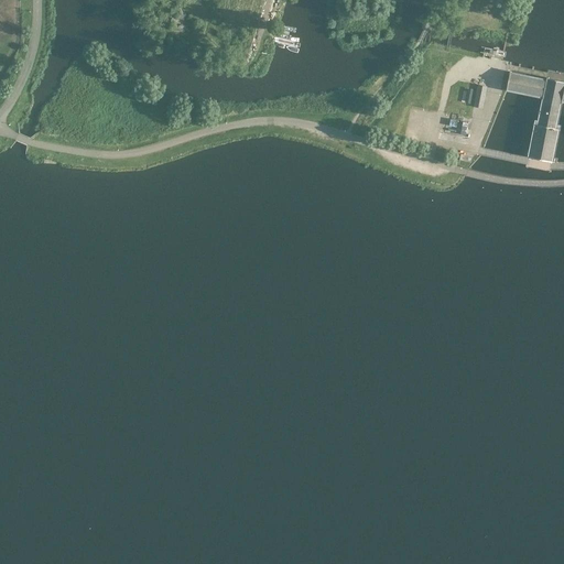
[(239,0),(234,21),(257,28),(264,0),(239,0)]
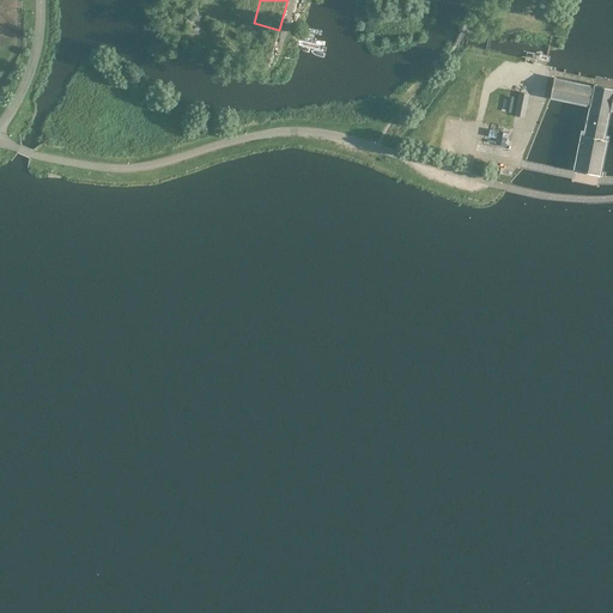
[(193,11),(194,5),(192,5),(190,6),(187,7),(186,8),(183,11),(182,13),(181,16),(180,18),(180,22),(181,24),(182,28),(184,30),(187,31),(189,32),(193,34),(195,34),(194,28),(192,28),(190,28),(189,28),(187,26),(186,25),(186,24),(184,22),(184,20),(184,19),(184,18),(184,17),(186,16),(187,14),(188,13),(188,12),(190,11),(192,11),(193,11)]
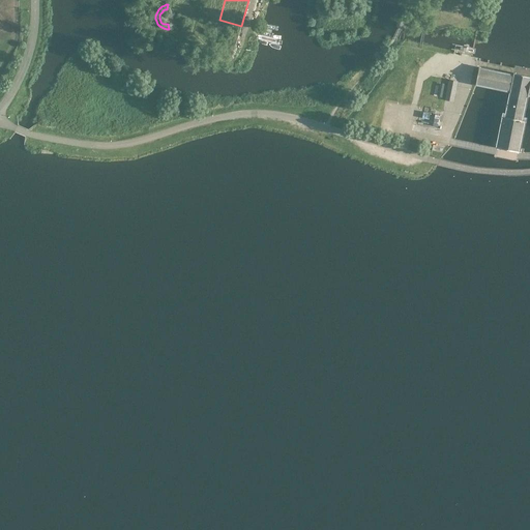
[(173,15),(173,16),(174,16),(174,15),(173,13),(173,12),(172,10),(170,10),(169,9),(168,9),(169,4),(168,4),(167,9),(166,9),(165,9),(163,10),(163,11),(162,12),(160,13),(159,15),(159,16),(159,17),(159,18),(159,19),(160,21),(160,22),(162,23),(164,24),(165,24),(166,24),(168,24),(169,29),(169,30),(170,30),(169,24),(170,24),(171,23),(172,22),(173,21),(174,20),(174,18),(173,18),(172,19),(172,20),(171,21),(170,22),(169,22),(168,23),(167,23),(166,23),(165,22),(164,22),(163,21),(163,20),(162,19),(162,18),(162,17),(162,16),(162,13),(163,12),(164,11),(165,11),(166,11),(167,10),(168,10),(169,11),(170,11),(171,12),(172,13),(172,15),(173,15)]
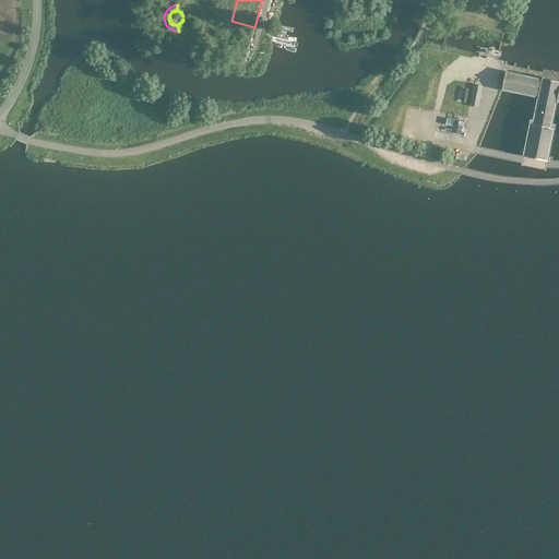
[(185,23),(186,22),(187,20),(187,18),(186,15),(186,14),(185,12),(183,10),(181,9),(180,8),(180,4),(178,4),(177,10),(178,10),(179,11),(181,11),(182,13),(182,14),(183,15),(183,16),(183,18),(183,19),(183,21),(182,22),(181,23),(180,24),(179,25),(178,25),(179,32),(181,31),(180,27),(182,25),(183,24),(185,23)]
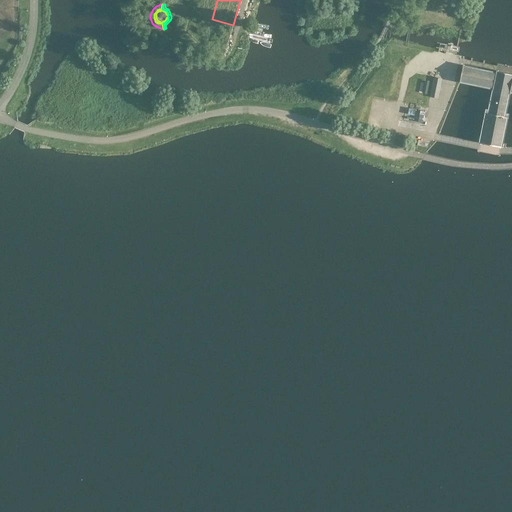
[(486,109),(479,142),(502,147),(508,114),(506,113),(510,93),(511,93),(511,74),(496,71),(496,72),(463,65),(459,82),(492,89),(488,110),(486,109)]
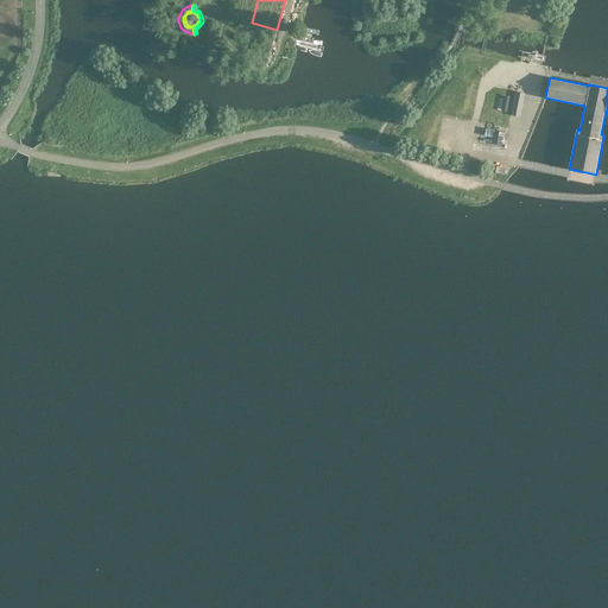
[(520,116),(525,94),(515,92),(511,114),(520,116)]
